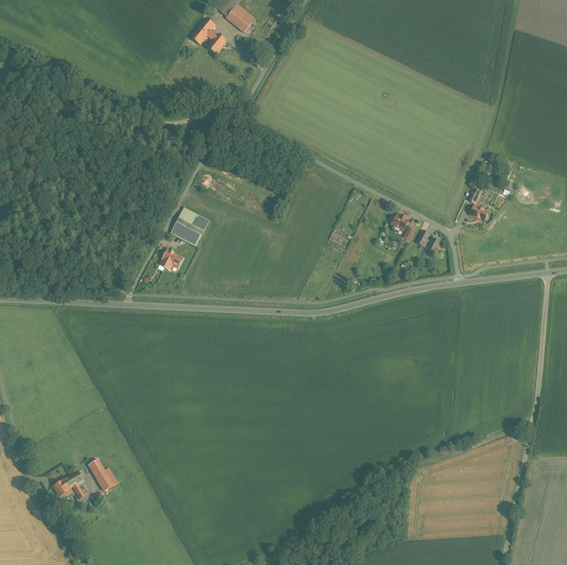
[(222,0),(216,7),(228,16),(226,17),(244,31),(256,18),(238,2),(240,0),(222,0)]
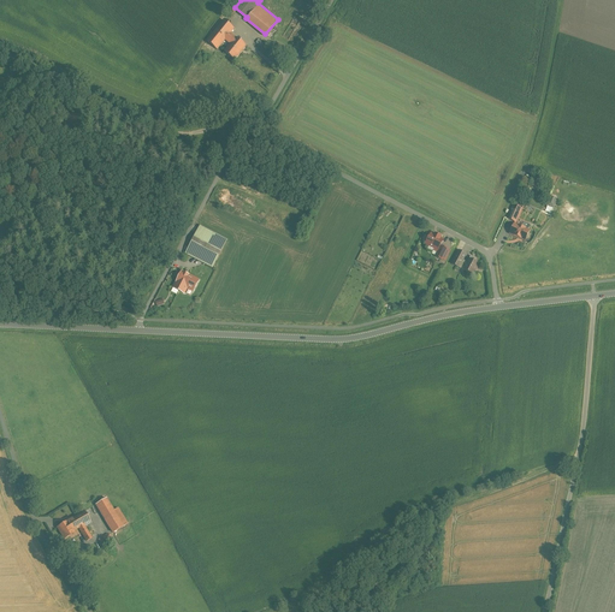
[(235,27),(224,18),(207,39),(217,47),(225,37),(231,42),(224,49),(235,58),(247,43),(236,35),(230,31),(235,27)]
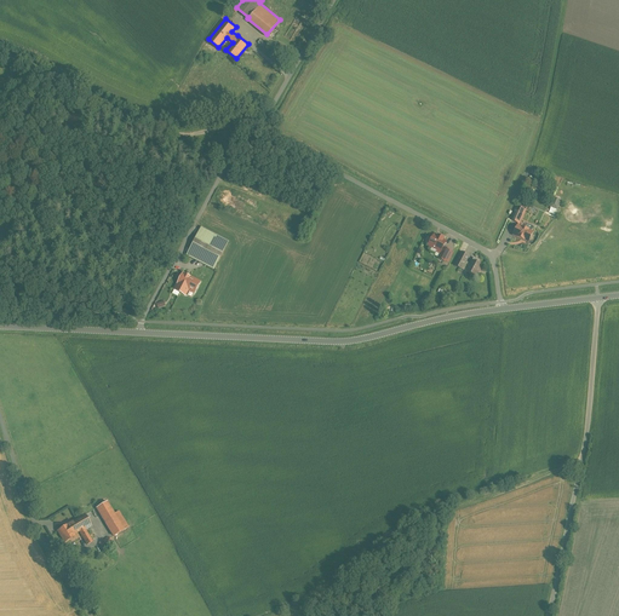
[(519,220),(525,207),(517,205),(511,217),(519,220)]
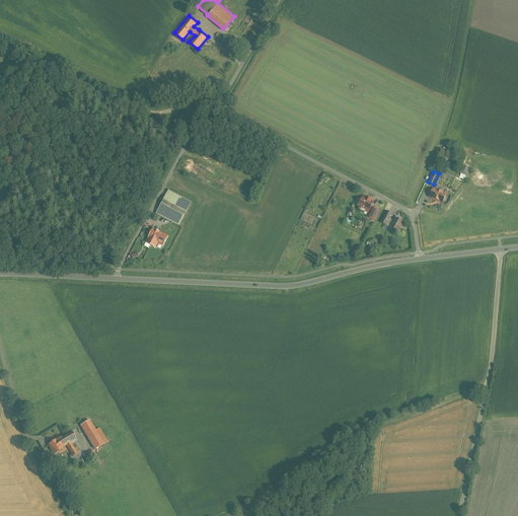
[(434,187),(430,195),(442,200),(446,193),(434,187)]
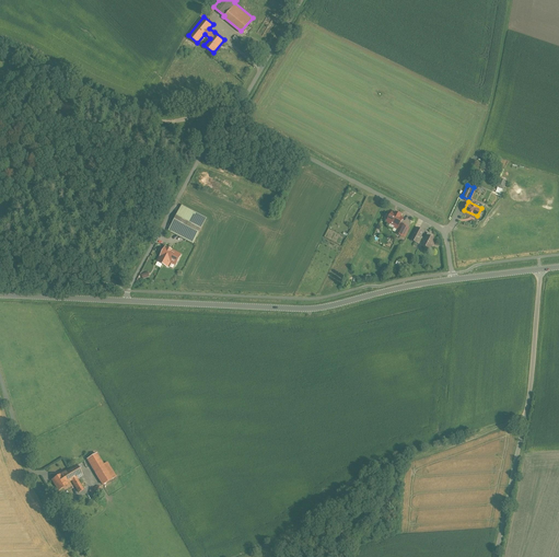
[(206,218),(182,205),(169,230),(193,243),(206,218)]
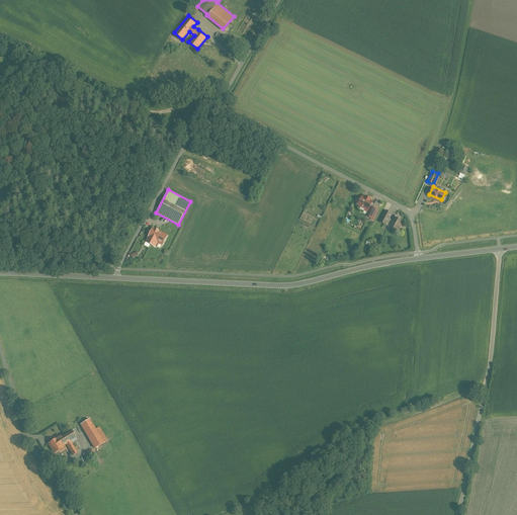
[(373,200),(362,194),(357,204),(367,210),(365,215),(371,218),(376,207),(371,205),(373,200)]
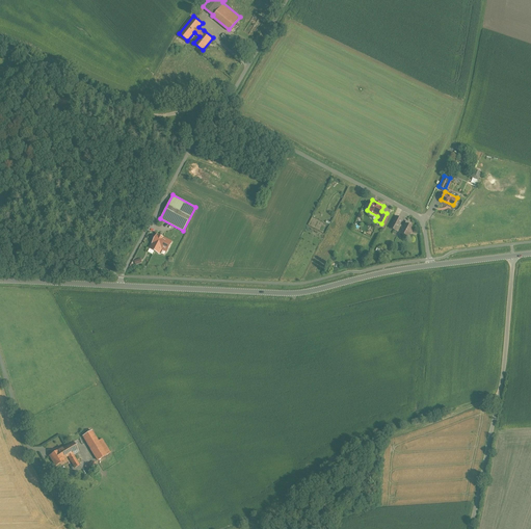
[(403,217),(397,214),(391,226),(408,236),(412,230),(413,230),(415,226),(409,223),(410,221),(406,219),(404,225),(400,222),(403,217)]
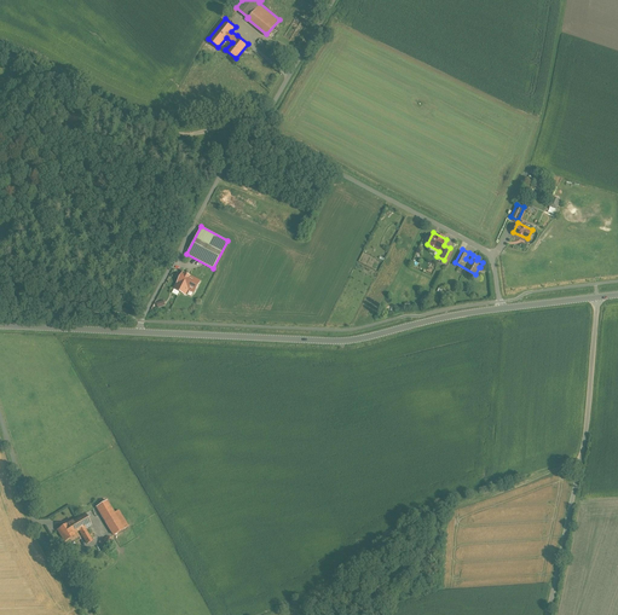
[(182,271),(173,286),(184,291),(186,286),(194,289),(198,279),(182,271)]
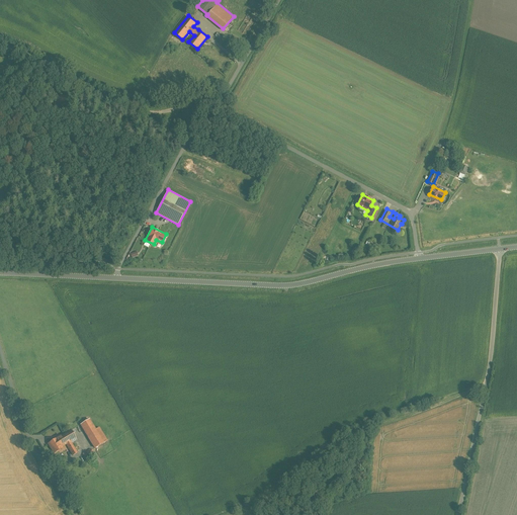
[(88,417),(80,422),(94,445),(106,438),(98,425),(95,427),(88,417)]
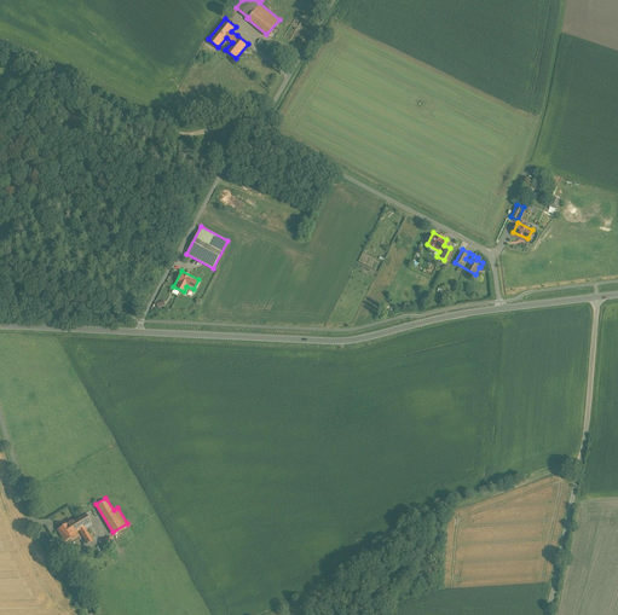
[(84,511),(57,527),(63,538),(69,534),(68,533),(78,527),(86,540),(91,538),(84,526),(90,522),(84,511)]
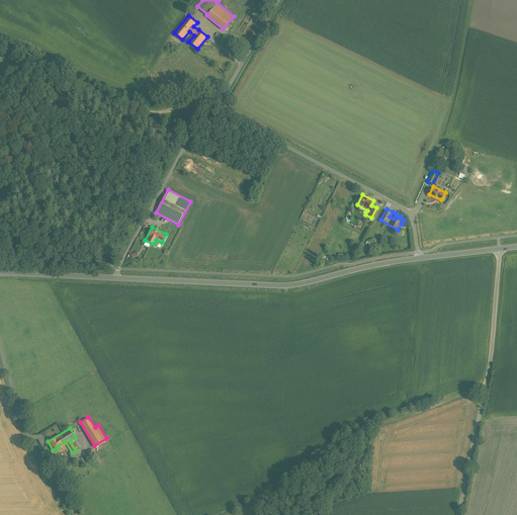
[(92,450),(89,446),(82,451),(84,454),(92,450)]
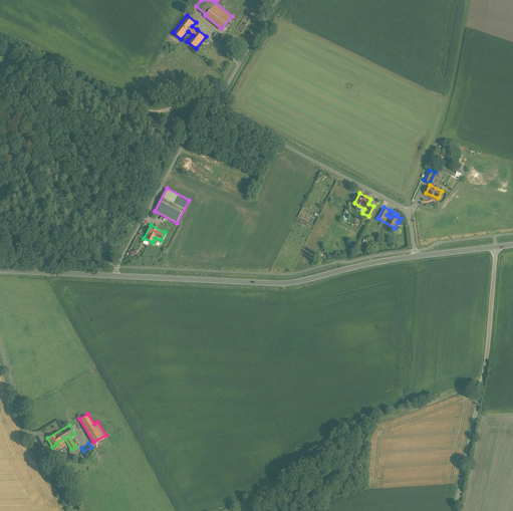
All buildings are outlined.
